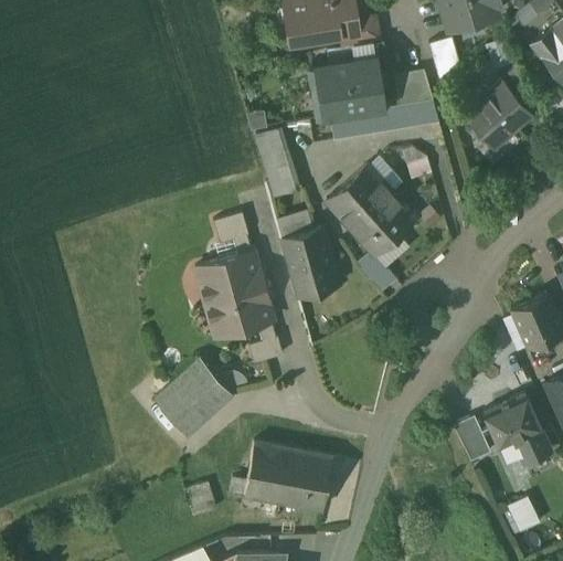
[(359,32),(353,0),(338,0),(335,1),(333,0),(284,0),(291,43),(340,35),(359,32)]
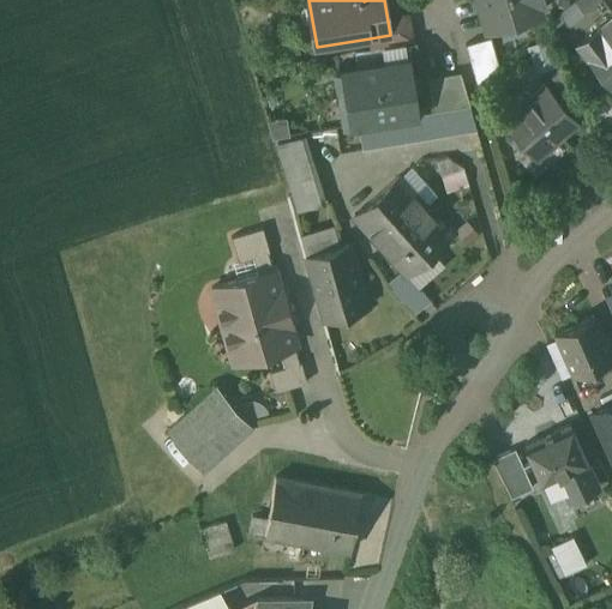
[(543,0),(495,0),(479,5),(487,32),(543,17),(540,7),(545,6),(543,0)]
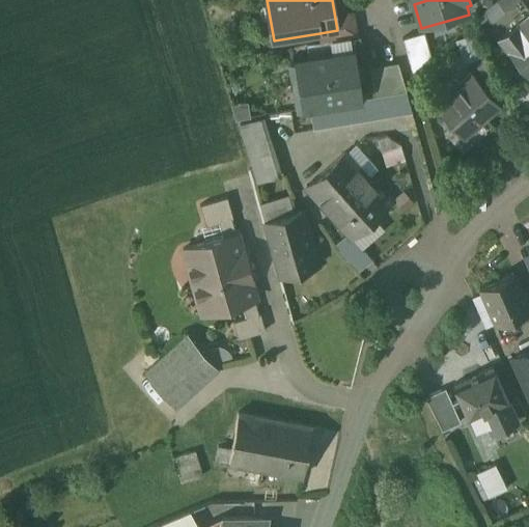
[(495,25),(524,3),(521,0),(502,0),(485,14),(495,25)]
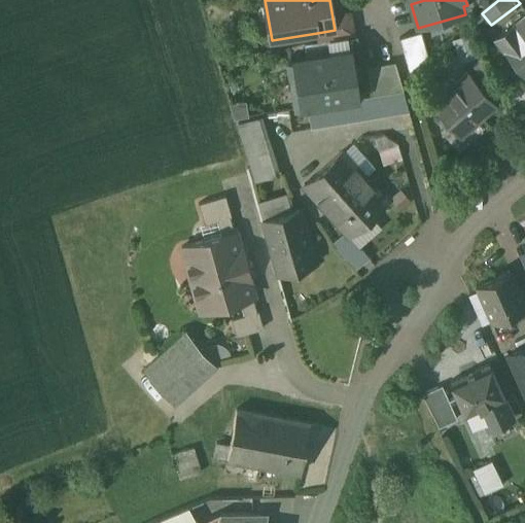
[(524,21),(495,43),(524,80),(524,21)]
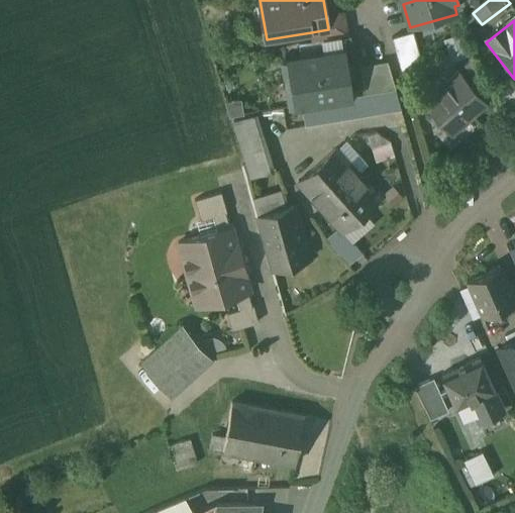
[(328,29),(311,32),(313,43),(330,40),(328,30),(328,29)]
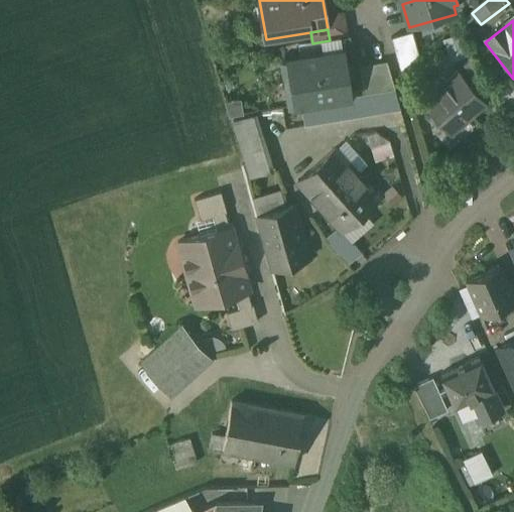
[(412,34),(392,40),(399,66),(420,59),(412,34)]
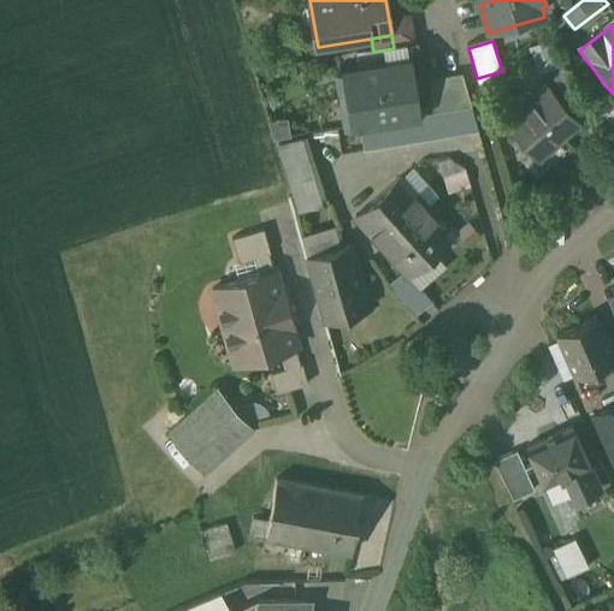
[(419,46),(385,51),(389,67),(411,64),(411,65),(421,63),(419,46)]
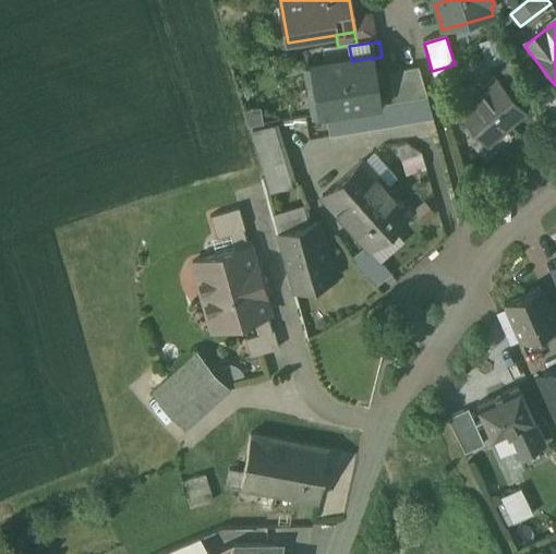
[(352,61),(306,69),(314,119),(379,108),(372,59),(372,58),(352,61)]
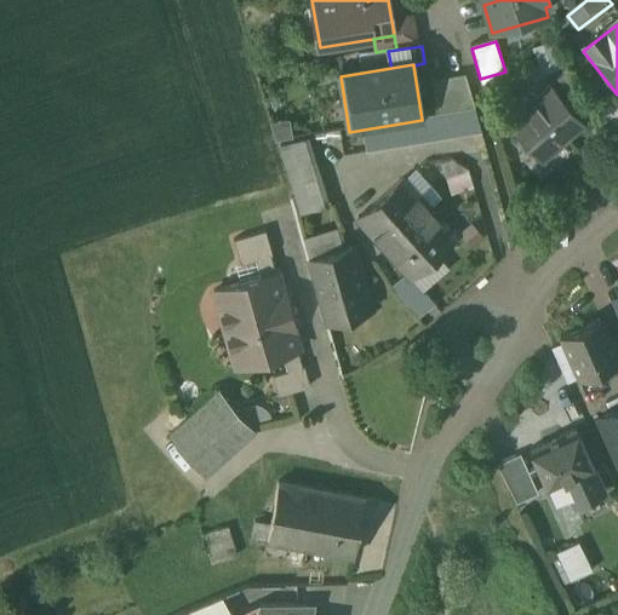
[(467,78),(434,84),(439,118),(476,111),(467,78)]
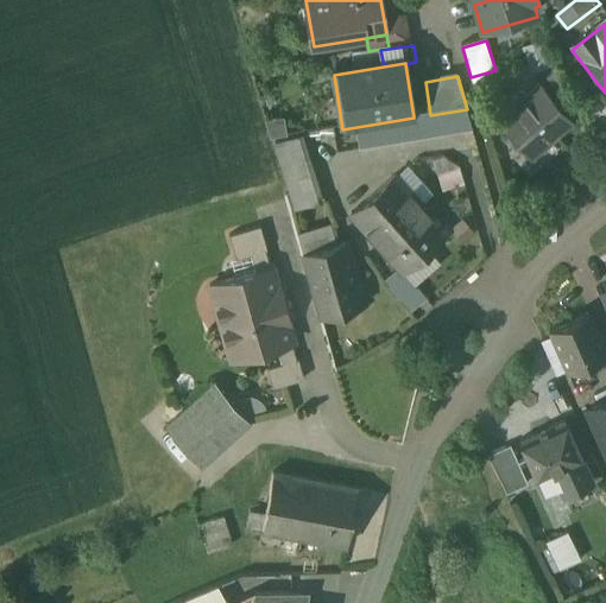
[(543,87),(499,124),(532,163),(575,127),(576,126),(543,87)]
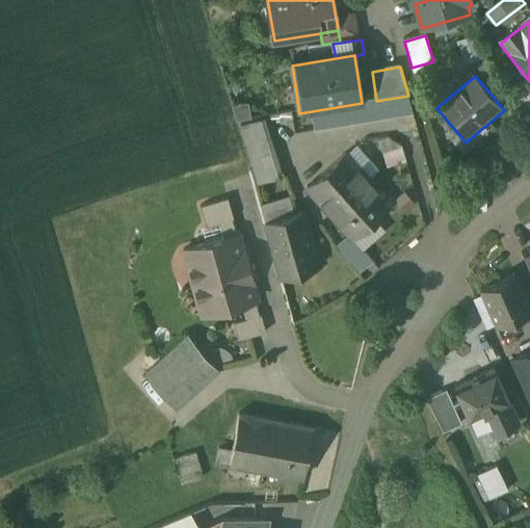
[(529,87),(528,86),(512,98),(526,117),(529,114),(529,87)]
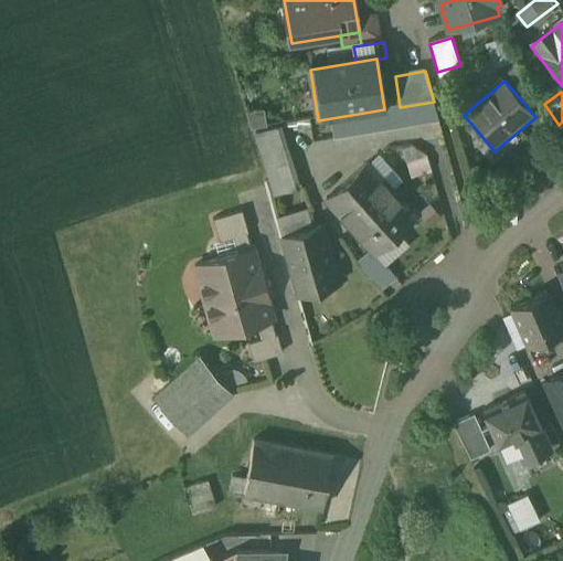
[(255,131),(268,197),(298,191),(285,126),(255,131)]
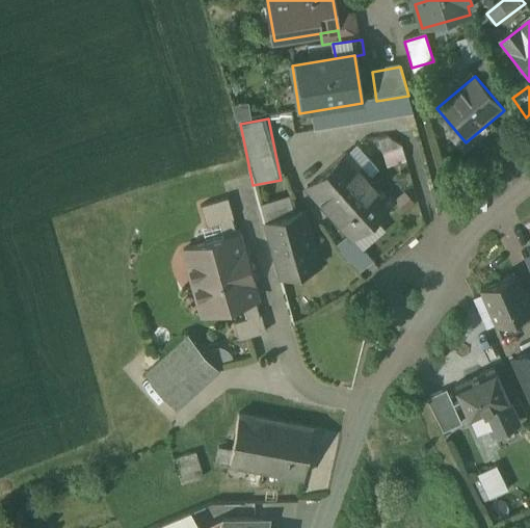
[(346,158),(310,190),(330,215),(369,182),(346,158)]
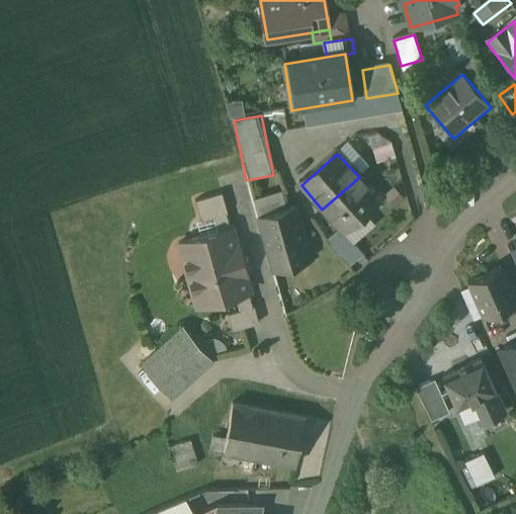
[(359,177),(322,209),(345,235),(381,202),(359,177)]
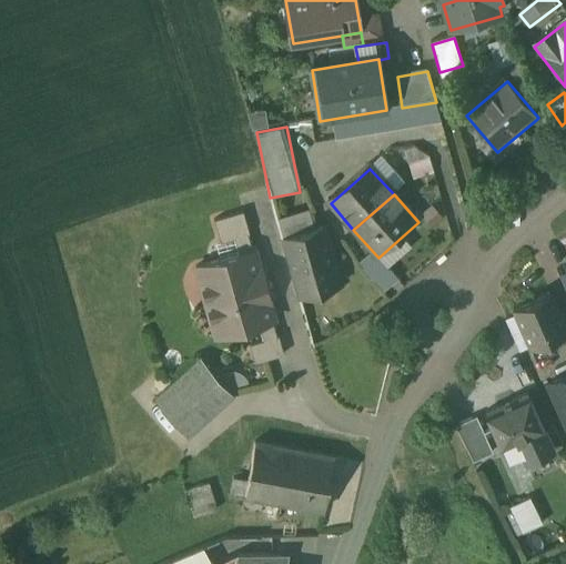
[(272,305),(262,271),(261,271),(255,253),(254,253),(249,237),(251,237),(244,214),(215,222),(222,245),(235,241),(241,257),(198,269),(218,340),(228,336),(233,341),(245,338),(249,331),(260,328),(264,343),(251,348),(256,365),(285,358),(280,339),(279,340),(274,323),(275,323),(271,305),(272,305)]
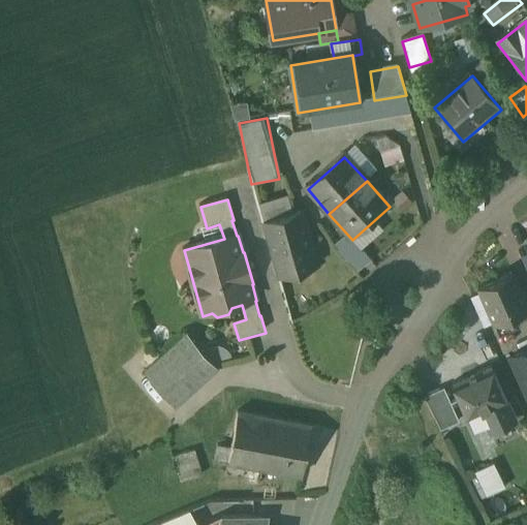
[(298,216),(287,219),(282,202),(259,208),(281,280),(318,269),(304,219),(302,216),(298,216)]
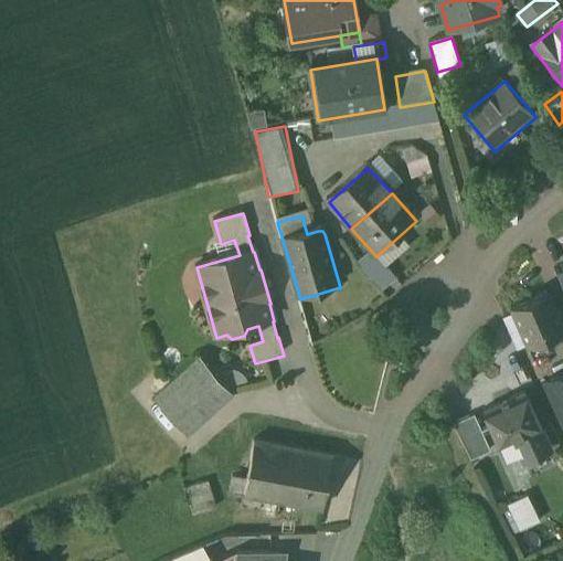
[(562,327),(549,295),(512,310),(530,350),(552,341),(562,336),(562,327)]
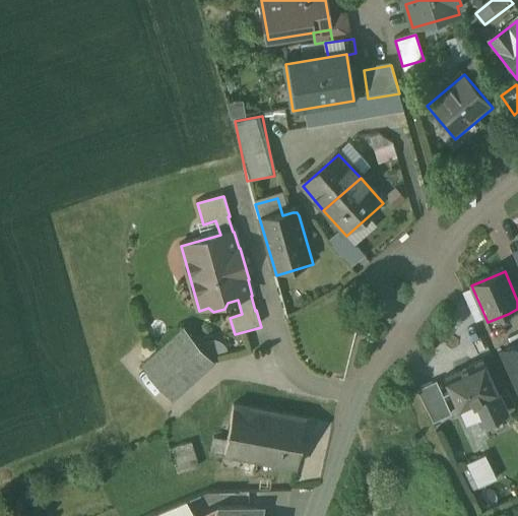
[(508,314),(488,322),(492,331),(511,322),(508,314)]
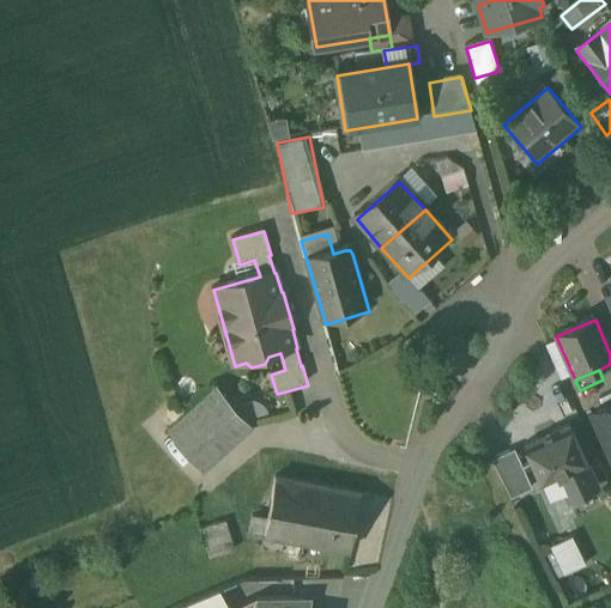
[(217,390),(170,436),(205,474),(253,430),(217,390)]
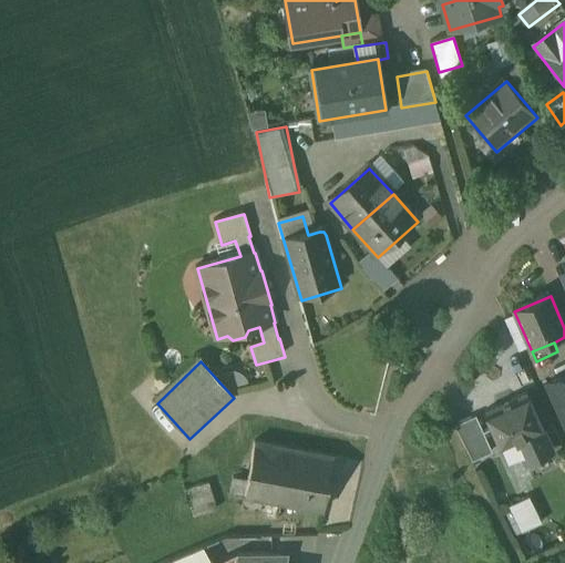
[(564,378),(550,386),(564,418),(564,378)]
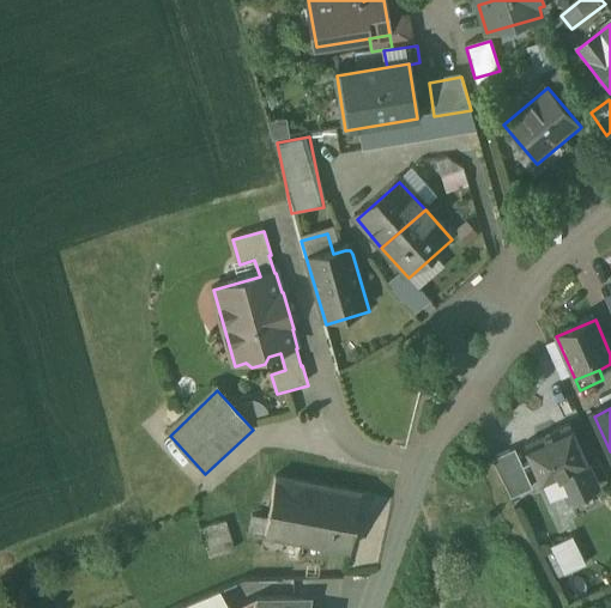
[(572,427),(526,449),(544,488),(560,481),(572,506),(602,492),(572,427)]
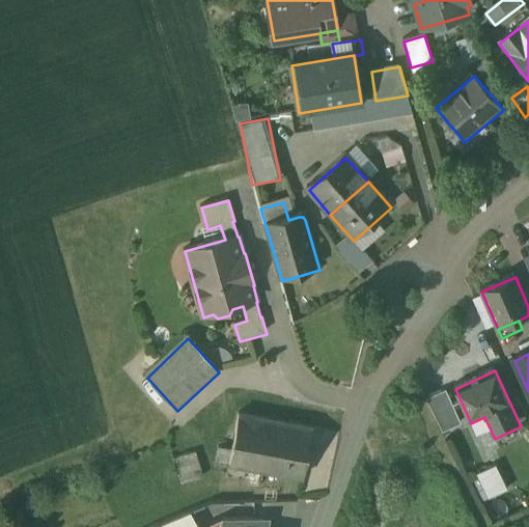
[(313,431),(240,416),(233,452),(230,466),(304,480),(313,431)]
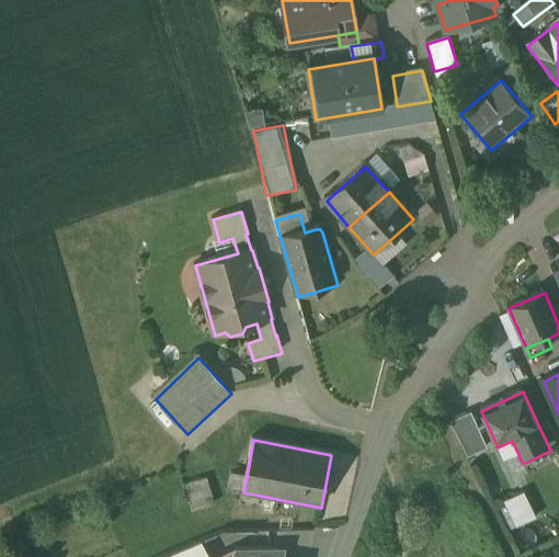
[(247,478),(232,475),(229,490),(243,492),(247,478)]
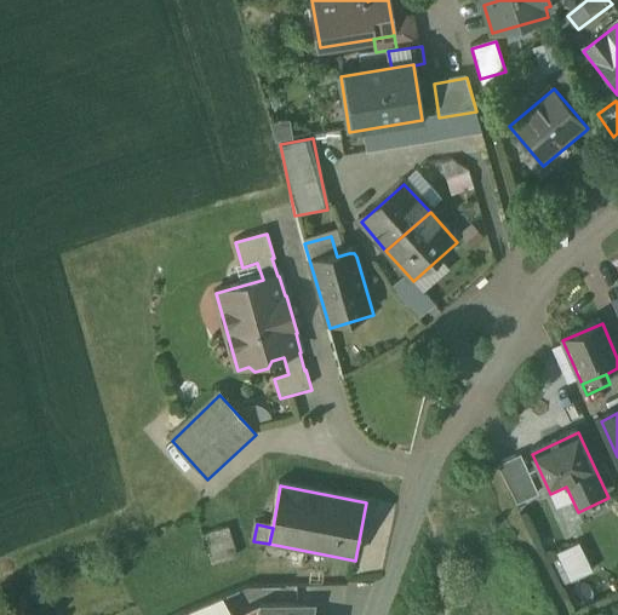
[(229,530),(205,539),(215,569),(239,559),(229,530)]
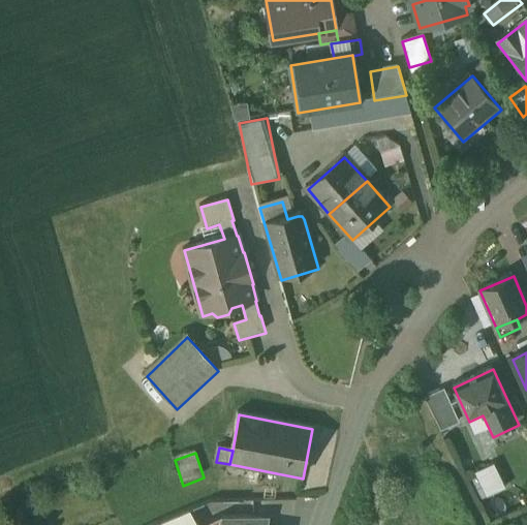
[(494,464),(474,472),(486,498),(505,490),(494,464)]
